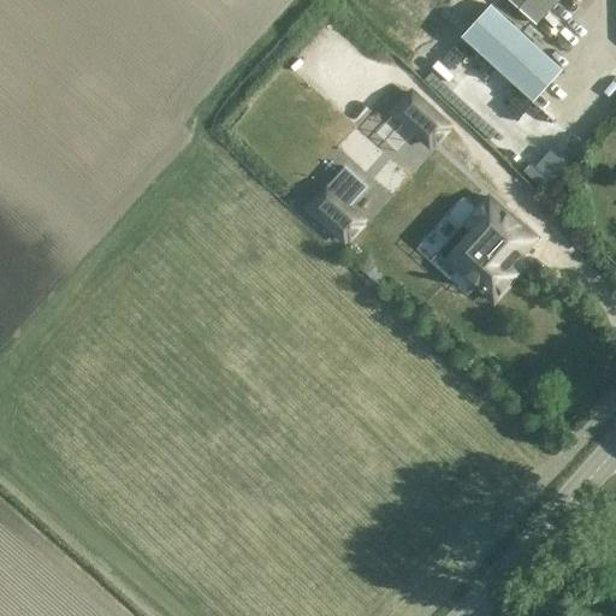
[(510,0),(537,23),(557,0),(510,0)]
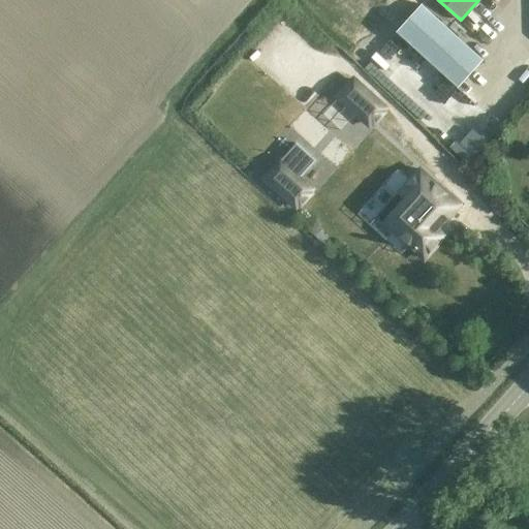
[(459,86),(484,59),(422,3),(397,30),(459,86)]
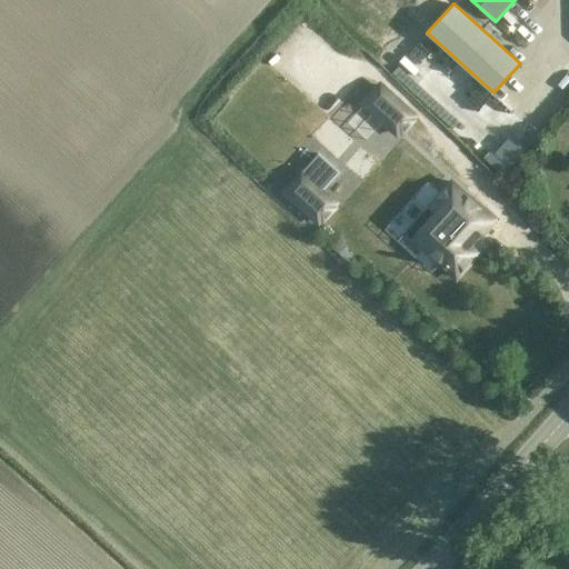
[(381,86),(365,103),(398,133),(400,130),(402,131),(412,120),(411,119),(413,116),(381,86)]
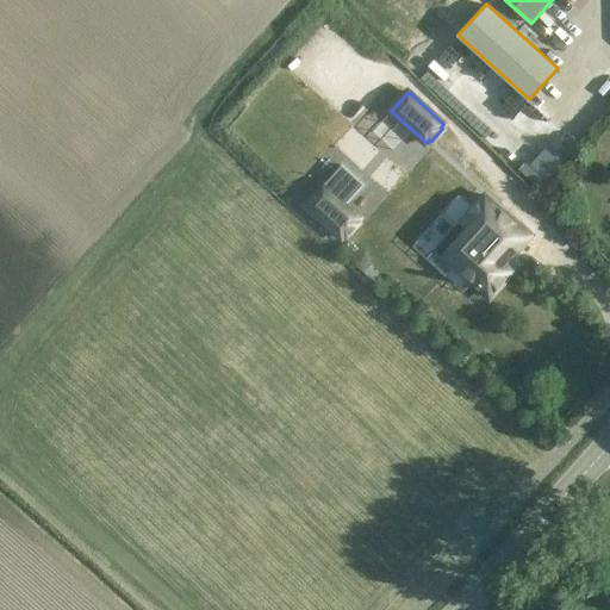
[(342,166),(306,205),(342,237),(344,234),(347,235),(358,223),(355,222),(359,217),(344,205),(363,185),(342,166)]
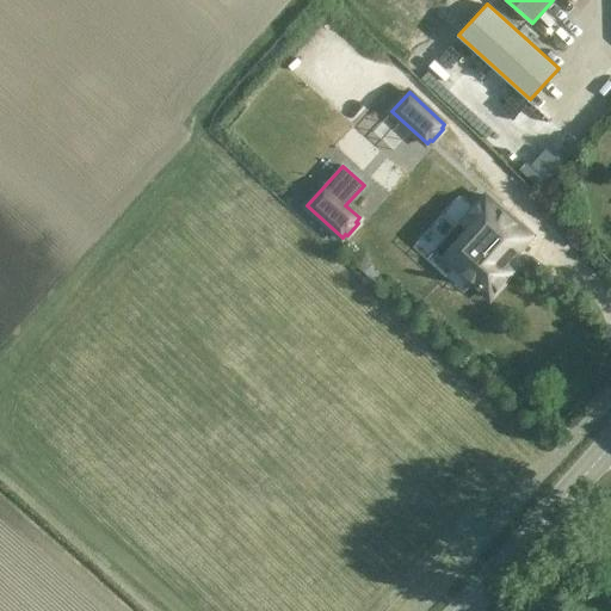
[(486,195),(437,250),(491,298),(497,291),(499,291),(500,291),(501,290),(504,290),(505,289),(506,288),(507,287),(507,285),(508,284),(508,283),(510,281),(510,279),(510,278),(508,277),(516,270),(507,263),(531,235),(486,195)]
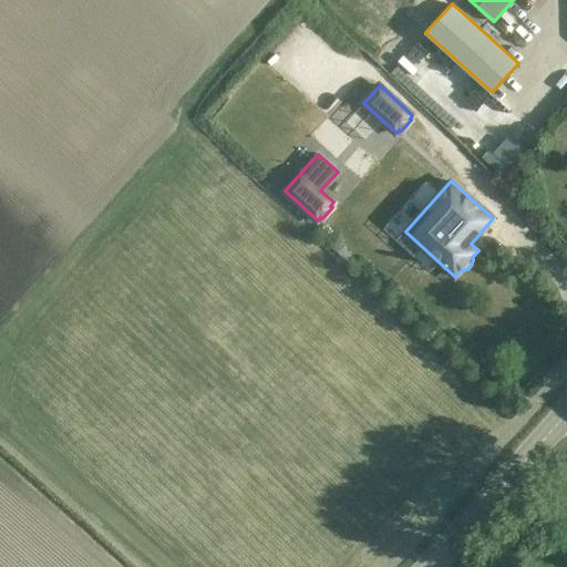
[(348,261),(353,255),(334,238),(329,245),(348,261)]
